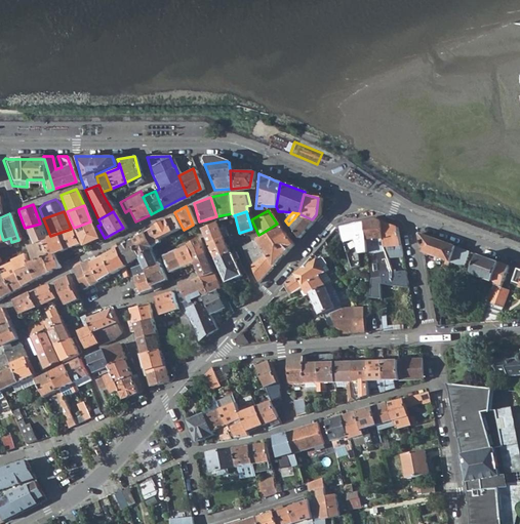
[(287,226),(294,238),(312,219),(298,213),(288,225),(287,226)]
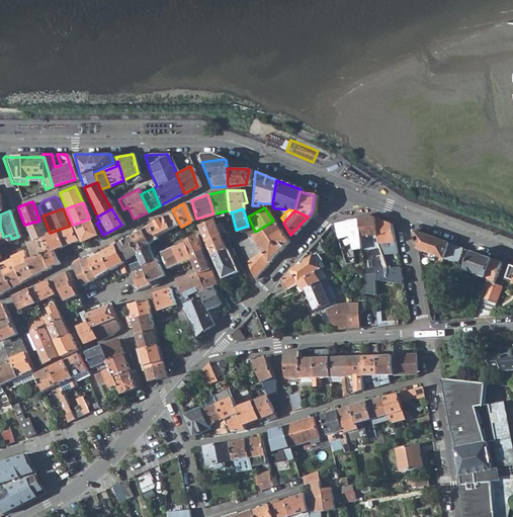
[(174,226),(168,212),(161,217),(168,229),(174,226)]
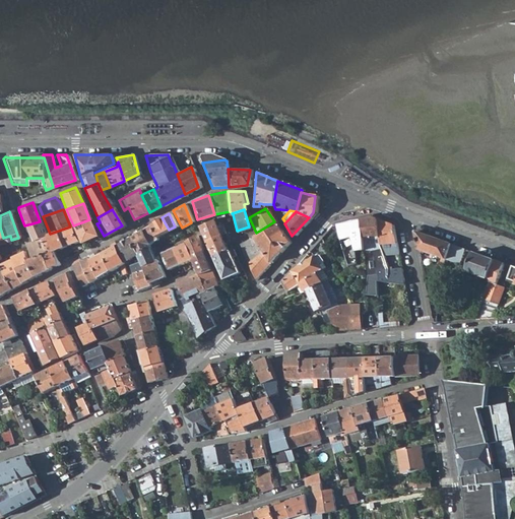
[(230,234),(237,231),(233,214),(224,216),(230,234)]
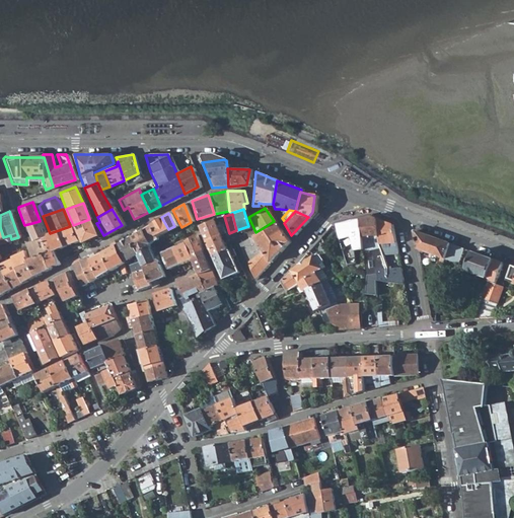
[(360,250),(363,276),(374,273),(374,280),(400,284),(399,279),(385,277),(383,266),(378,240),(374,218),(369,216),(355,221),(359,235),(360,250)]
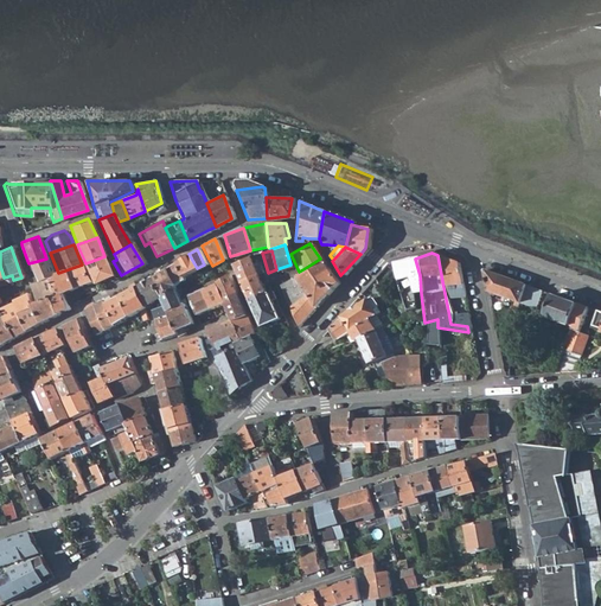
[(183,278),(197,268),(189,254),(174,262),(183,278)]
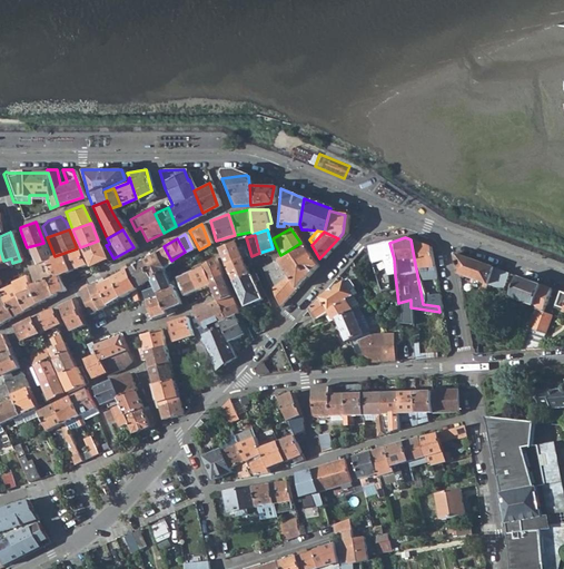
[(433,274),(427,246),(411,239),(415,264),(424,267),(425,272),(433,274)]
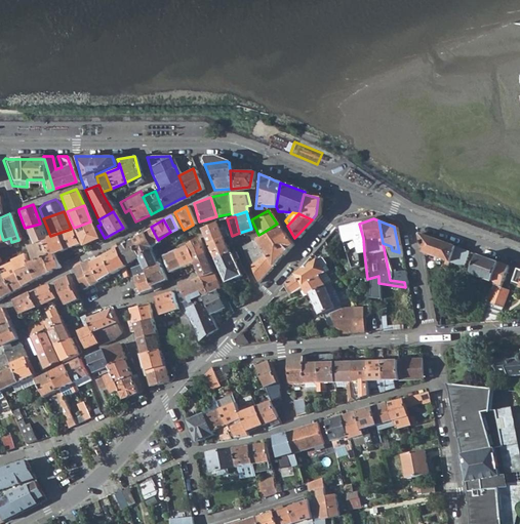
[(97,238),(90,222),(74,228),(82,245),(97,238)]
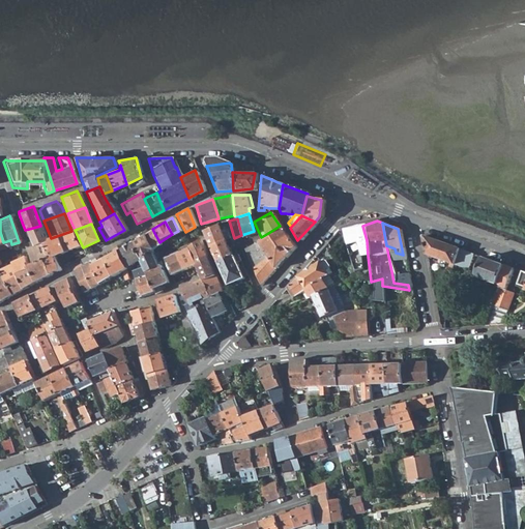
[(207,246),(223,239),(217,228),(216,224),(200,230),(207,246)]
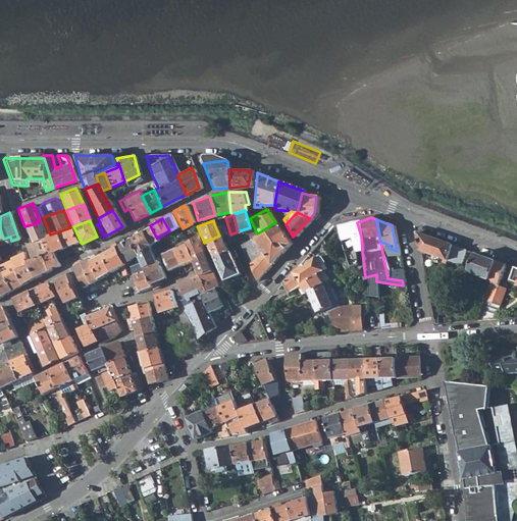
[(37,240),(46,236),(40,222),(24,226),(28,233),(32,242),(37,240)]
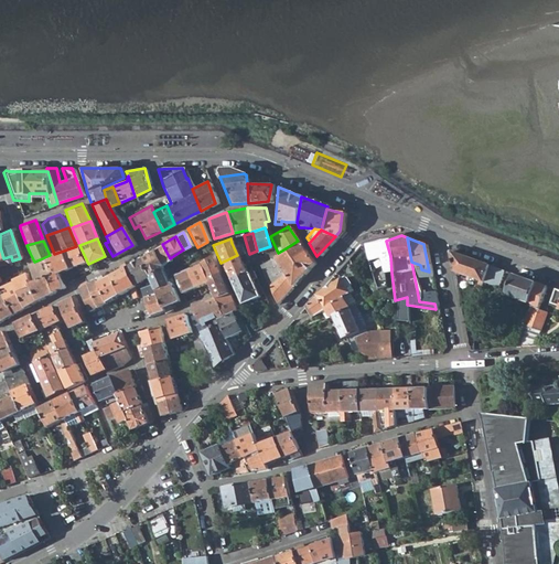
[(301,274),(311,263),(298,241),(286,248),(301,274)]
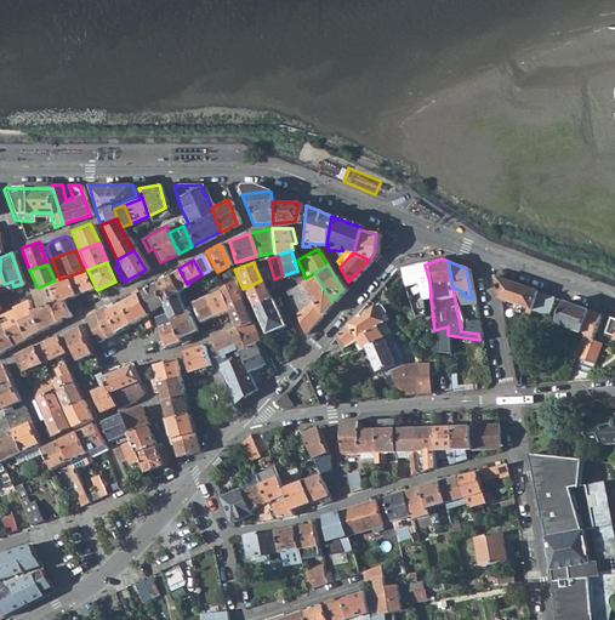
[(413,318),(422,316),(422,301),(431,300),(430,282),(425,265),(400,268),(413,318)]
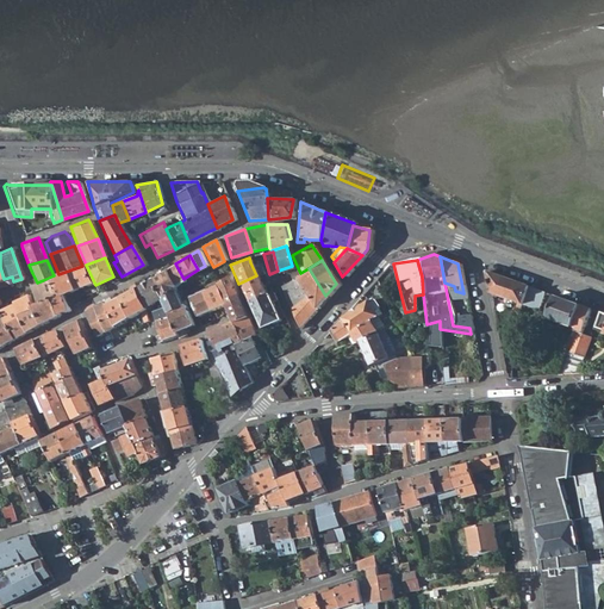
[(175,263),(164,269),(173,285),(180,281),(184,279),(175,263)]
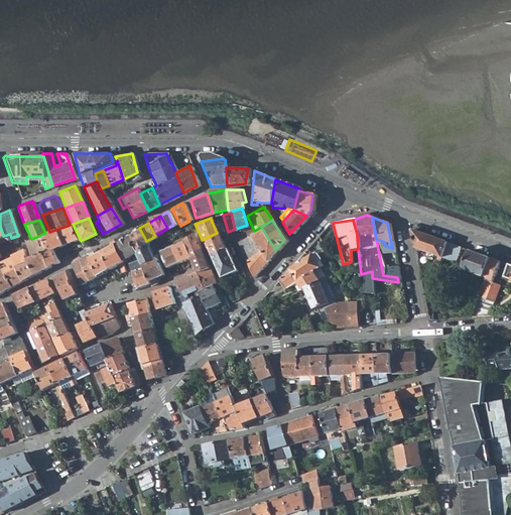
[(70,225),(49,232),(58,248),(76,240),(70,225)]
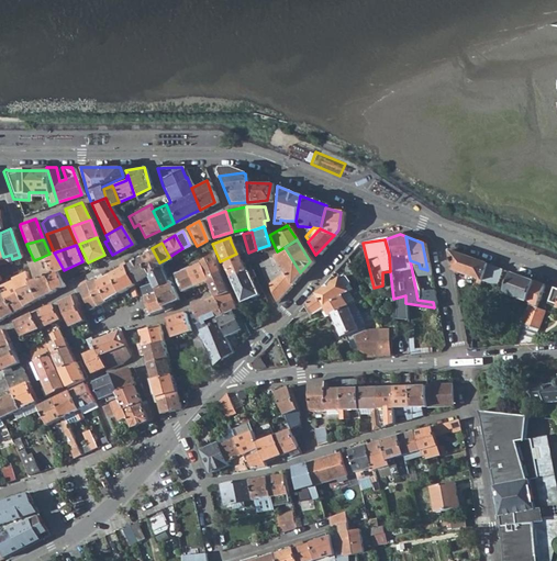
[(262,276),(273,302),(300,272),(285,247),(277,251),(256,262),(260,275),(262,276)]
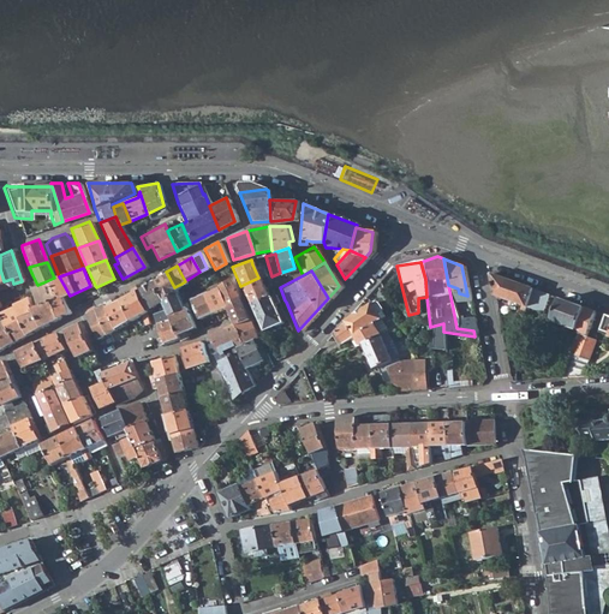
[(151,280),(151,281),(160,302),(174,292),(174,287),(166,272),(151,280)]
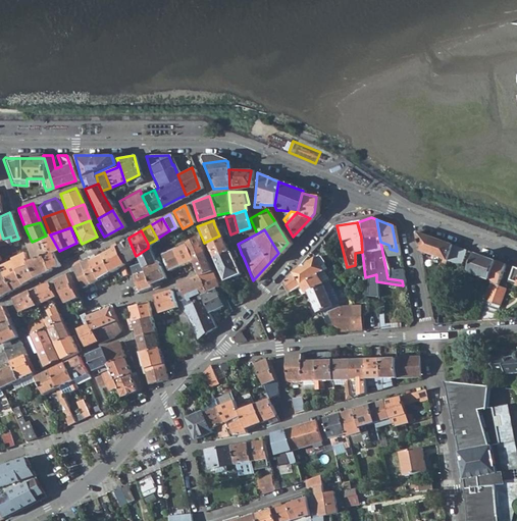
[(416,250),(444,260),(450,245),(413,230),(413,232),(416,250)]
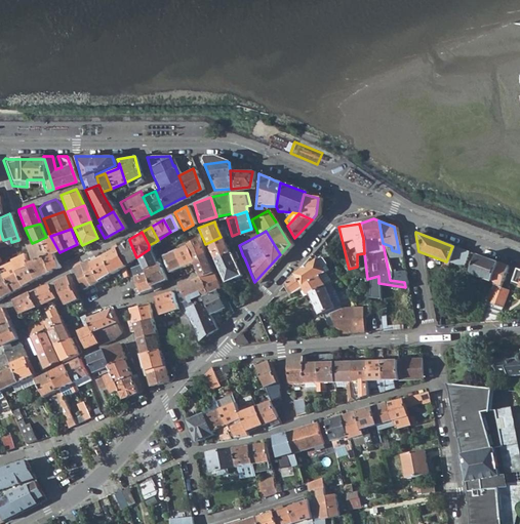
[(46,237),(37,241),(45,255),(47,258),(52,255),(60,252),(50,236),(46,237)]
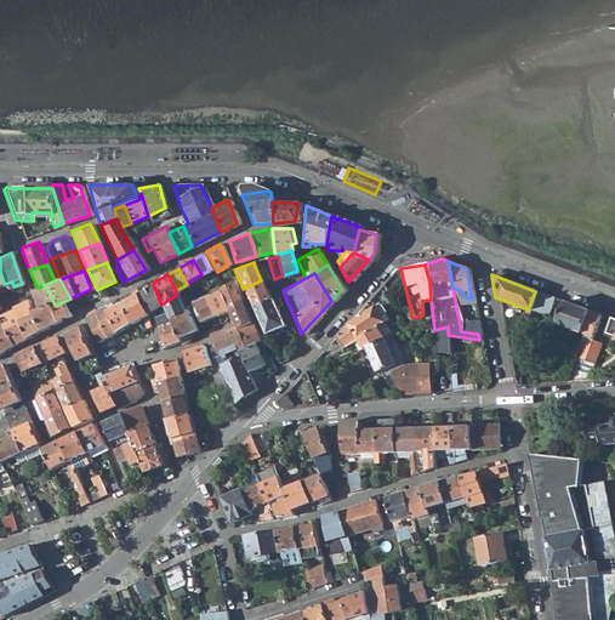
[(161,305),(153,284),(153,283),(151,280),(134,289),(136,294),(146,314),(147,317),(149,316),(148,313),(151,312),(161,305)]
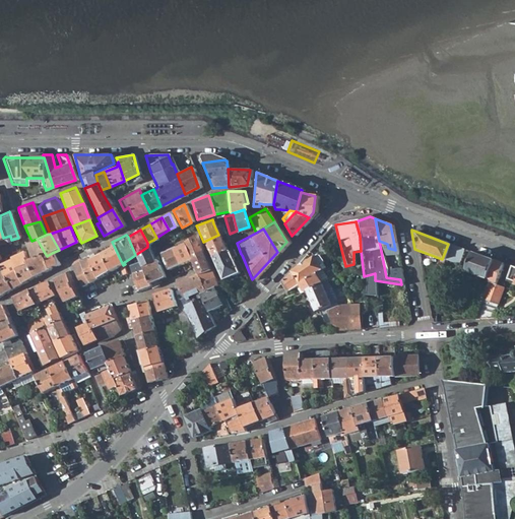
[(201,251),(193,235),(183,242),(189,256),(201,251)]
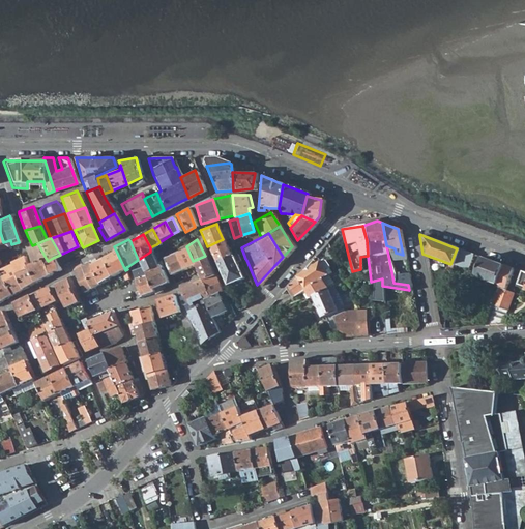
[(230,256),(223,239),(207,246),(214,261),(230,256)]
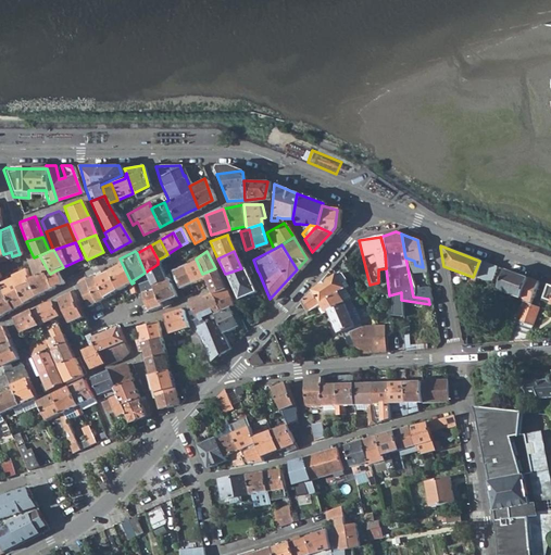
[(34,257),(25,261),(32,276),(48,270),(39,255),(34,257)]
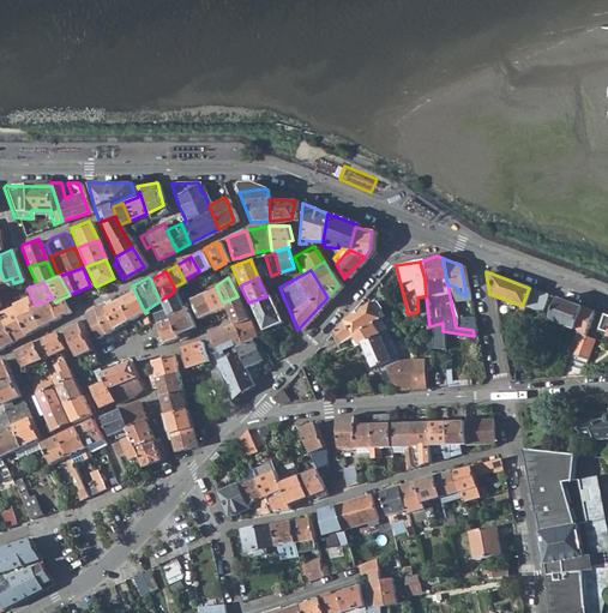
[(224,305),(223,302),(216,286),(215,284),(208,288),(209,290),(203,293),(211,311),(224,305)]
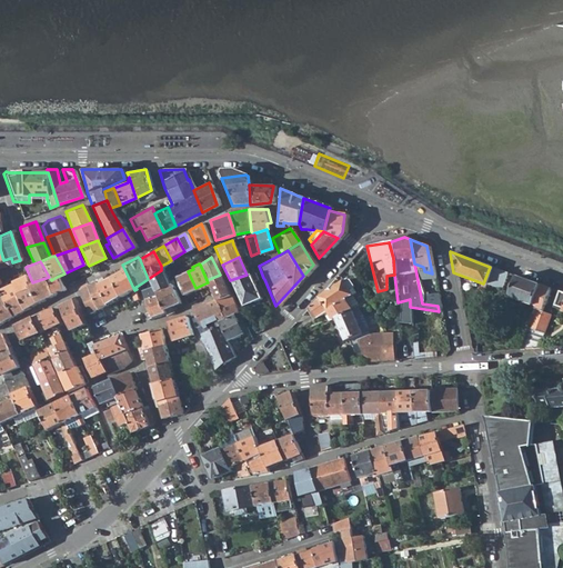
[(504,272),(490,267),(483,284),(498,289),(504,272)]
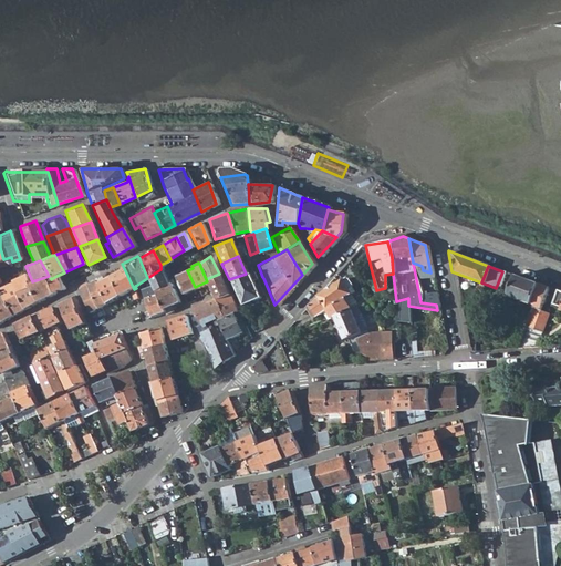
[(133,287),(124,268),(110,276),(118,295),(126,290),(131,299),(135,297),(132,288),(133,287)]
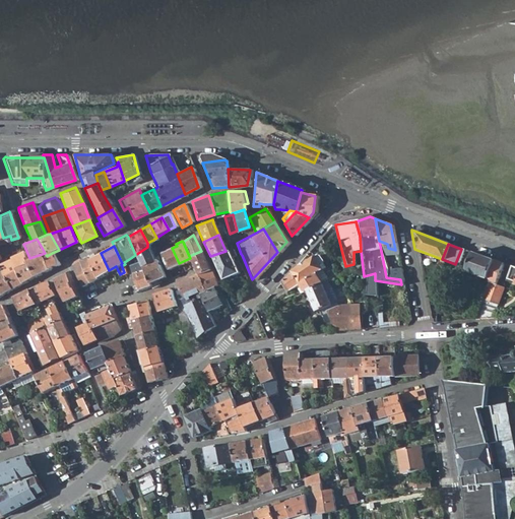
[(154,255),(151,256),(147,247),(135,255),(139,264),(140,267),(155,259),(156,259),(154,255)]
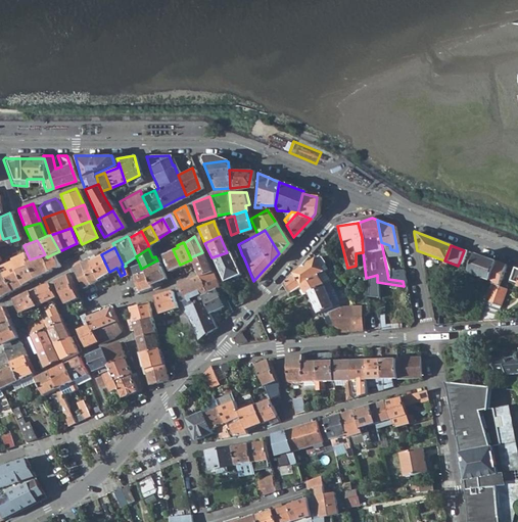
[(168,271),(180,265),(173,249),(165,252),(160,254),(168,271)]
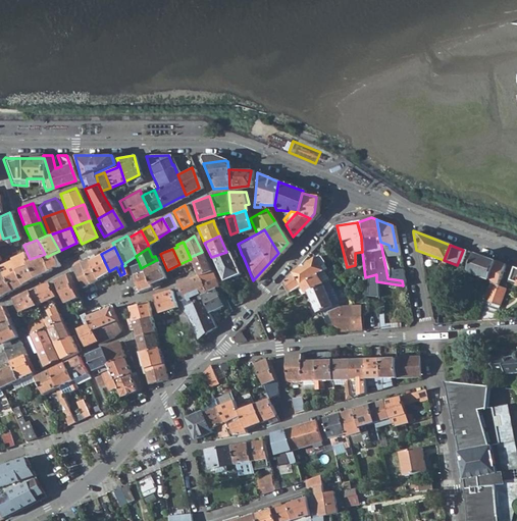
[(235,273),(228,258),(233,256),(229,250),(226,252),(211,257),(221,279),(235,273)]
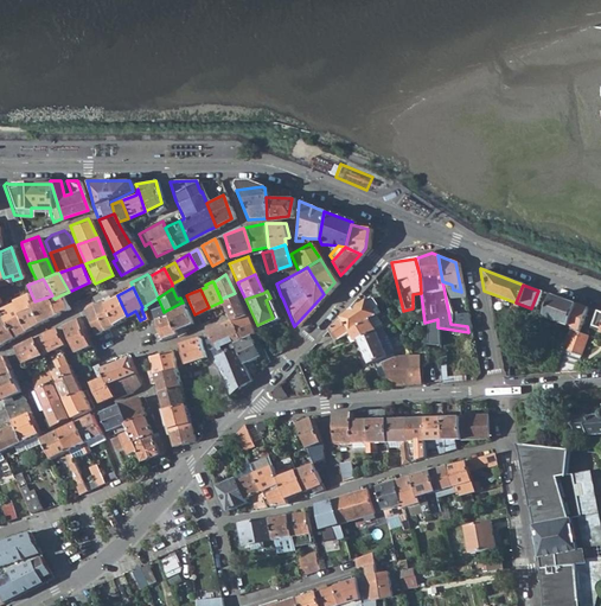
[(18,317),(17,313),(32,307),(30,304),(26,293),(11,300),(12,303),(0,307),(0,314),(4,323),(18,317)]
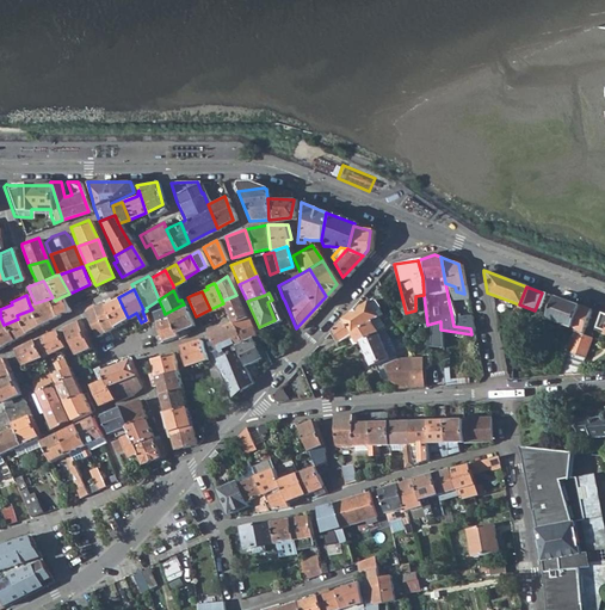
[(229,322),(246,316),(236,295),(222,301),(223,303),(229,321),(229,322)]
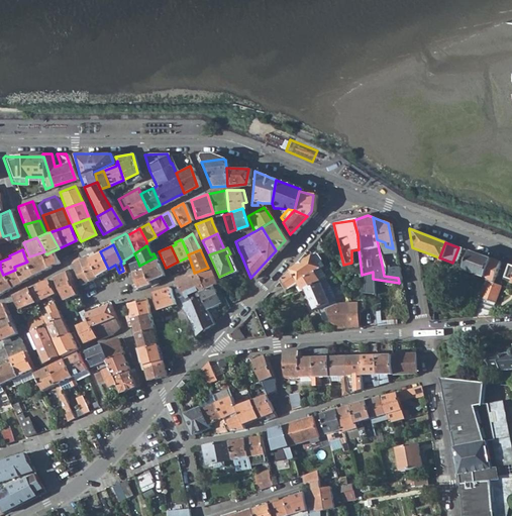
[(467,250),(461,268),(482,276),(489,258),(467,250)]
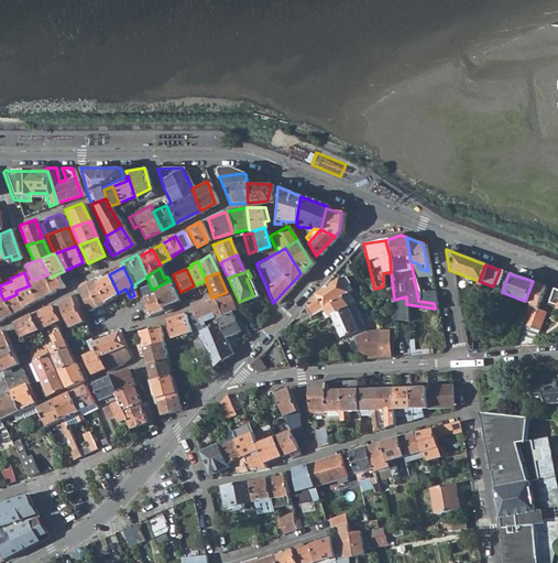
[(52,292),(46,279),(51,278),(48,274),(32,280),(28,282),(30,285),(35,301),(52,292)]
